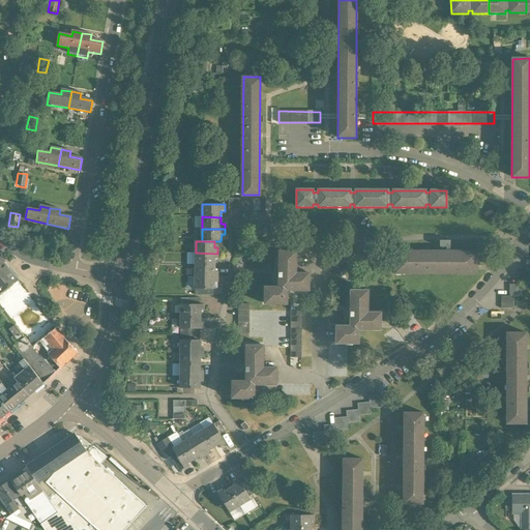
[(442,255),(394,255),(394,274),(395,274),(395,273),(476,273),(475,275),(477,275),(477,255),(448,255),(448,247),(450,247),(450,241),(440,241),(440,247),(442,247),(442,255)]
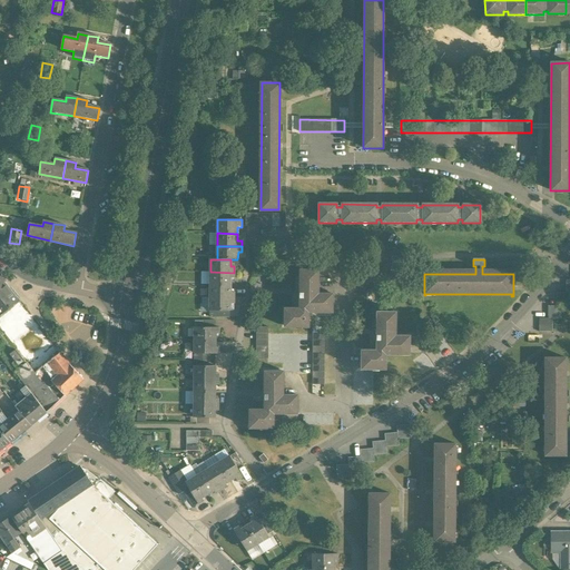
[(300,308),(284,308),(284,327),(308,327),(308,313),(333,313),(333,294),(318,294),(318,271),(300,271),(300,308)]
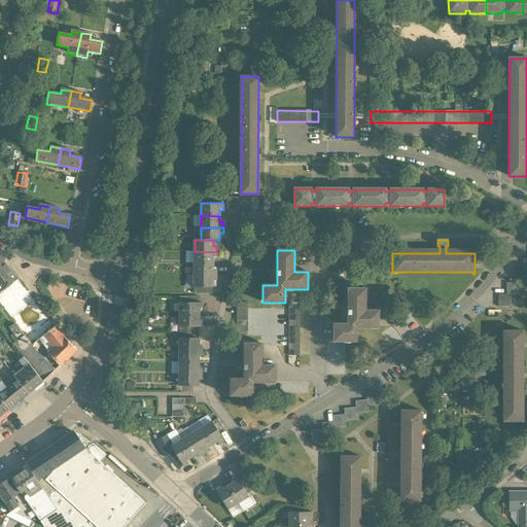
[(339,251),(327,250),(327,280),(339,280),(339,251)]
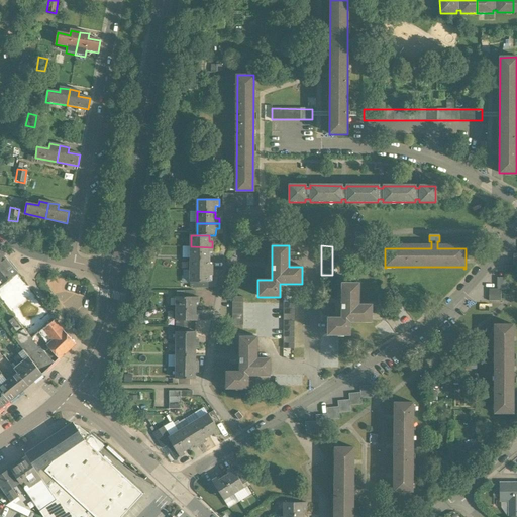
[(212,247),(191,246),(190,259),(209,259),(209,252),(212,252),(212,247)]
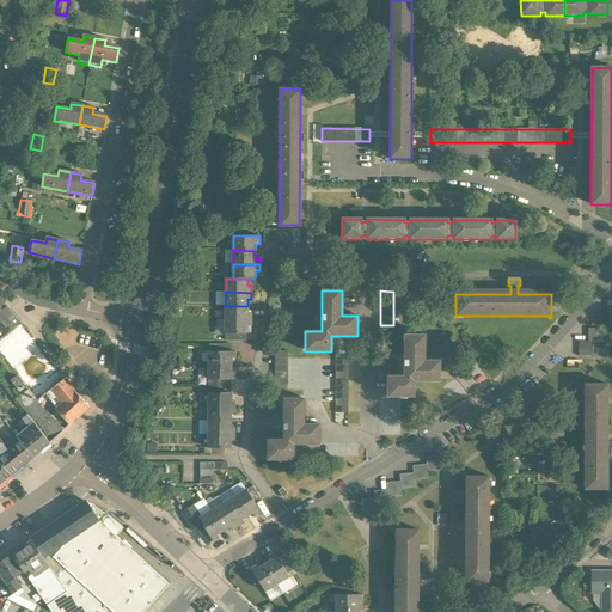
[(611,301),(607,303),(607,316),(598,316),(598,330),(588,330),(588,344),(580,344),(580,356),(592,356),(592,344),(601,344),(601,330),(611,330),(611,316),(611,301)]
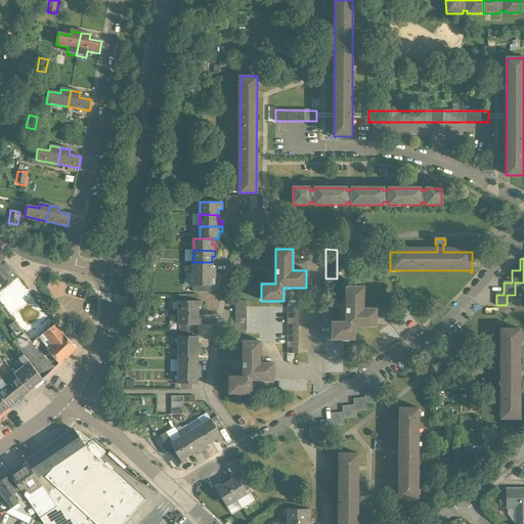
[(0,291),(17,277),(4,260),(0,263),(0,291)]
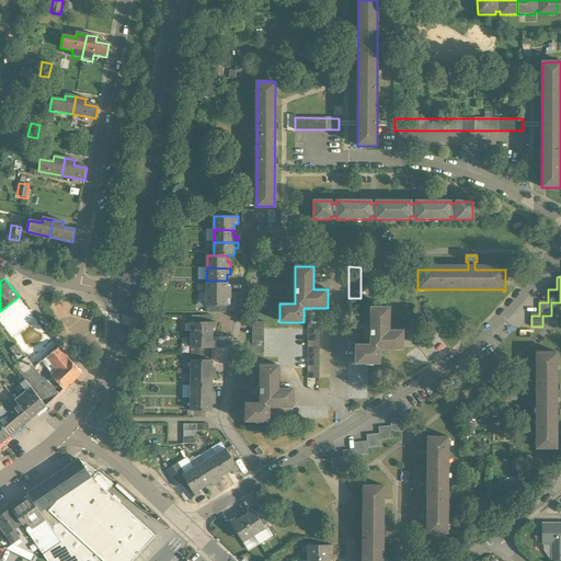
[(227,281),(206,281),(206,293),(230,294),(230,287),(227,287),(227,281)]
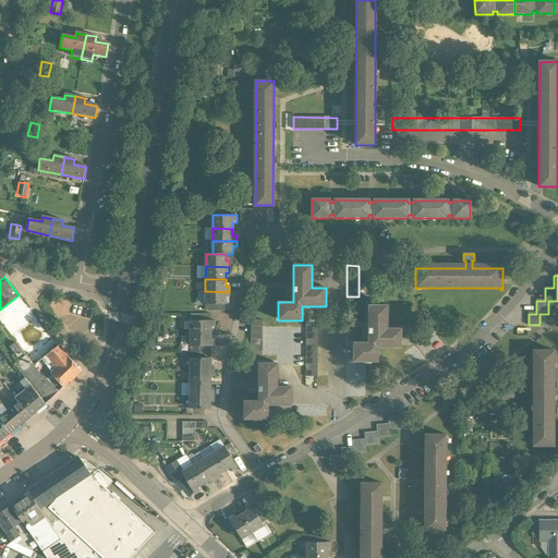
[(229,292),(205,291),(205,304),(222,304),(226,304),(226,298),(229,298),(229,292)]
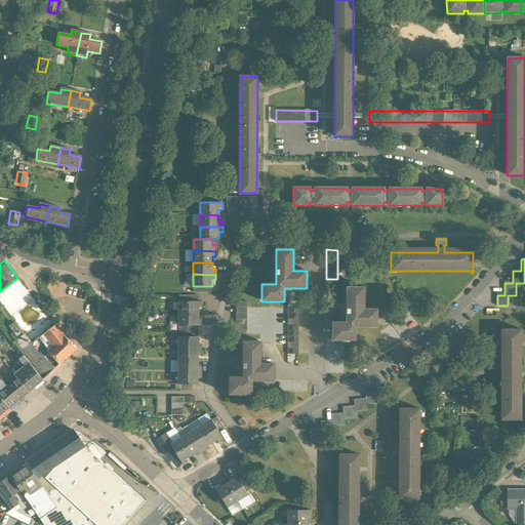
[(364,287),(347,287),(347,323),(332,323),(332,340),(355,340),(356,327),(377,327),(377,310),(364,310),(364,287)]
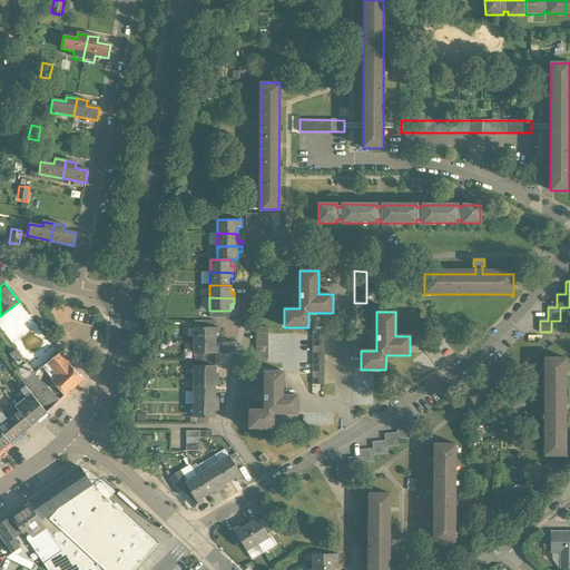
[(215,327),(195,327),(195,341),(215,341),(215,333),(218,333),(218,327),(215,327)]
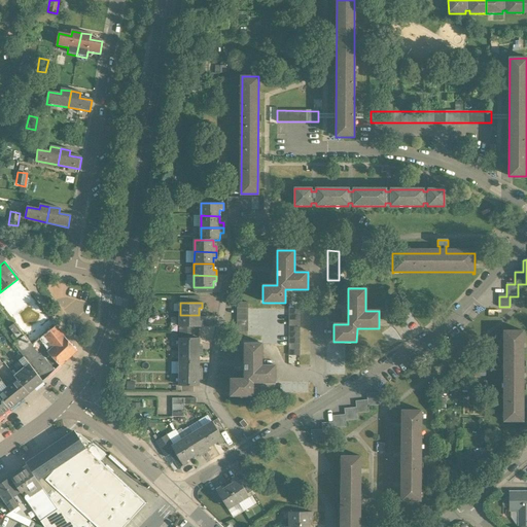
[(248,303),(237,303),(237,315),(248,315),(248,303)]
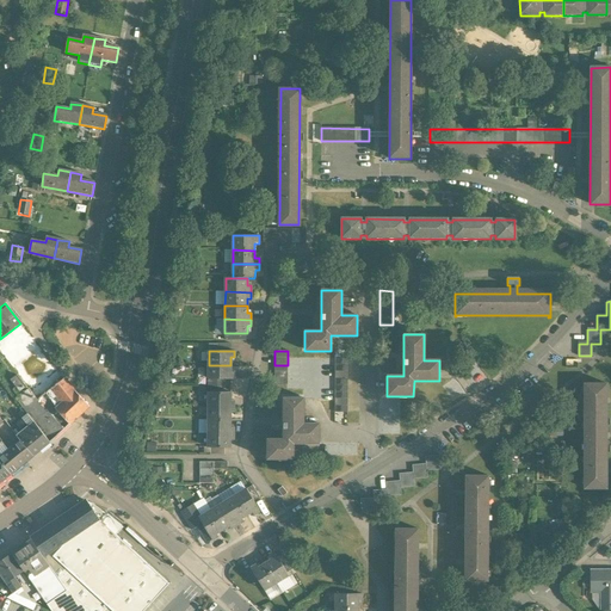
[(230,365),(209,365),(209,380),(216,380),(230,380),(234,380),(234,374),(230,372),(230,365)]
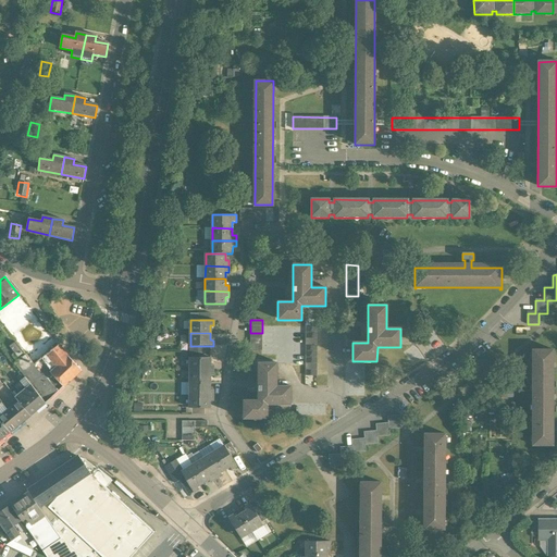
[(262,333),(250,333),(249,351),(262,351),(262,333)]
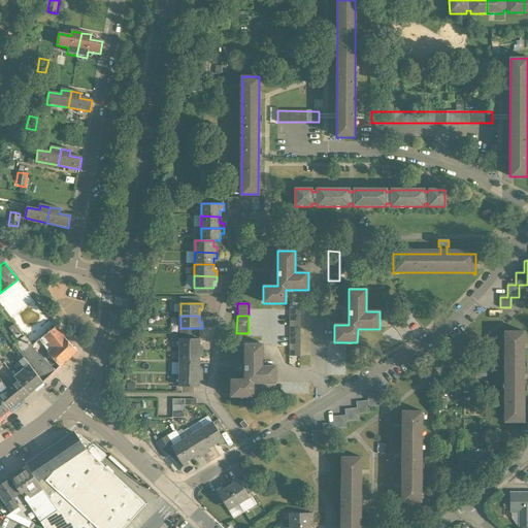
[(300,357),(300,316),(289,316),(289,357),(300,357)]
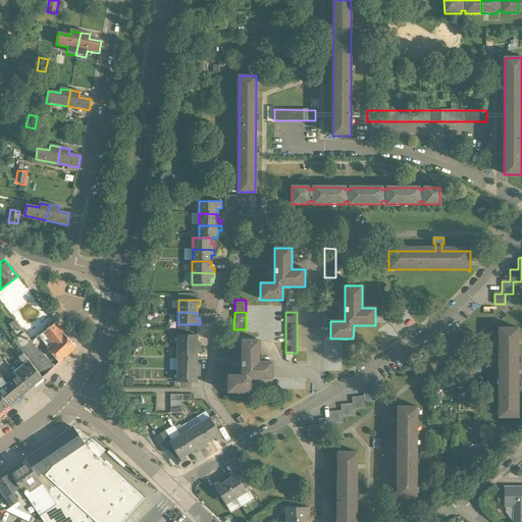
[(63,333),(55,324),(44,332),(55,343),(48,349),(59,362),(76,348),(63,333)]
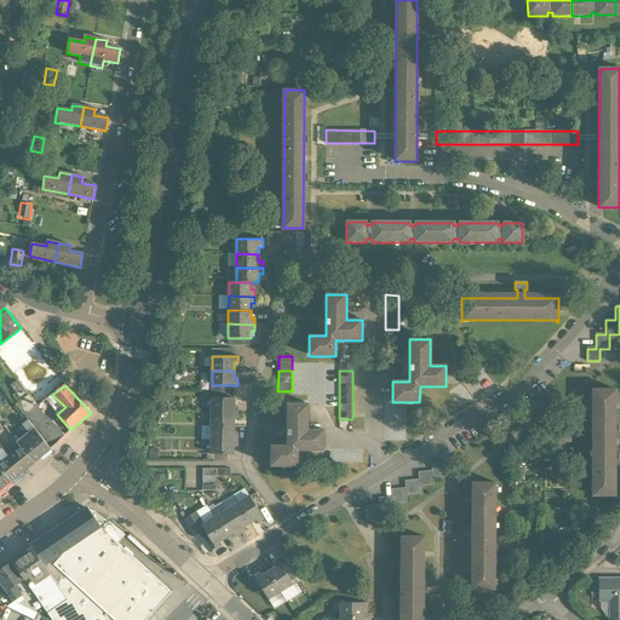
[(234,385),(219,385),(219,399),(233,399),(234,385)]
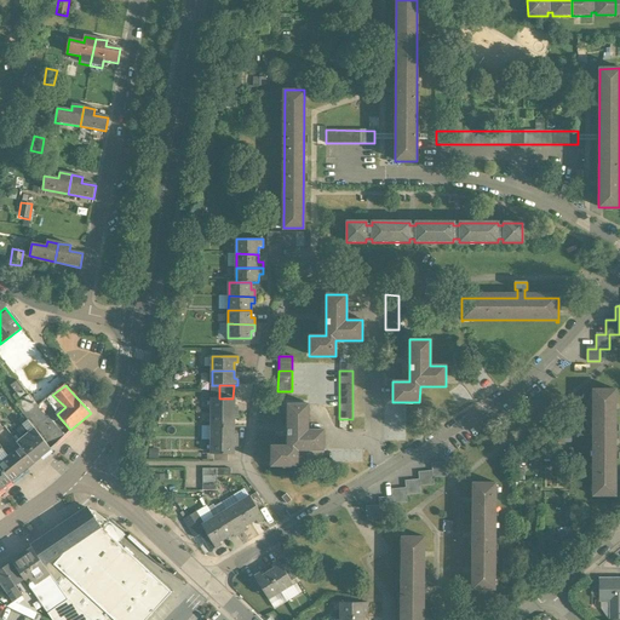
[(615,390),(592,390),(593,497),(616,497),(615,390)]
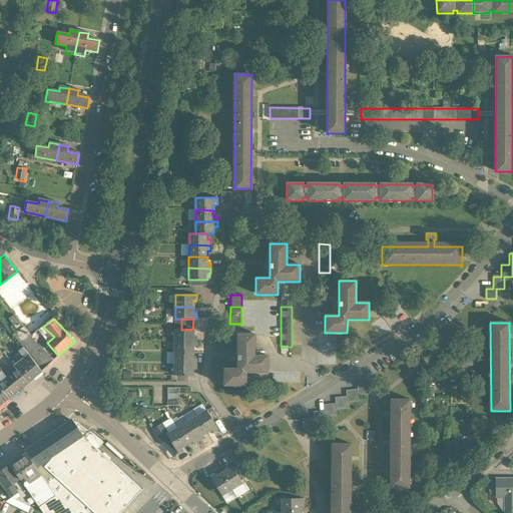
[(31,337),(23,327),(16,333),(30,352),(38,345),(31,337)]
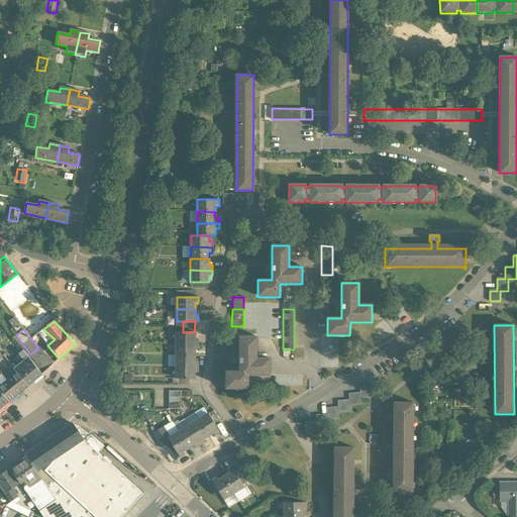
[(183,332),(176,332),(176,344),(197,344),(197,338),(194,338),(194,332),(183,332)]
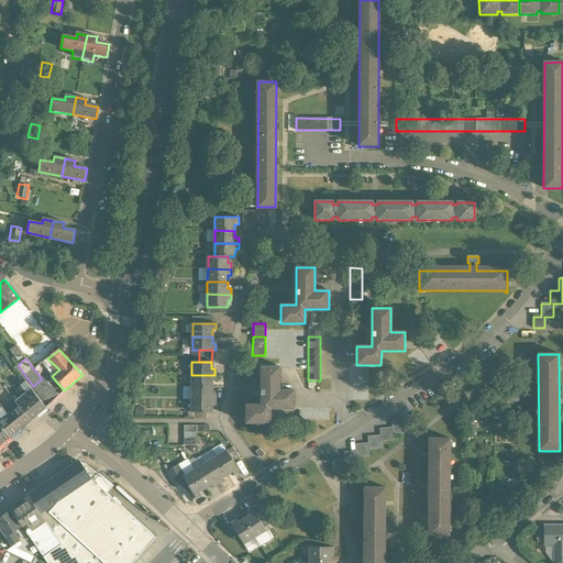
[(261,405),(246,405),(246,423),(271,423),(271,409),(294,409),(294,390),(279,390),(279,367),(262,367),(261,405)]
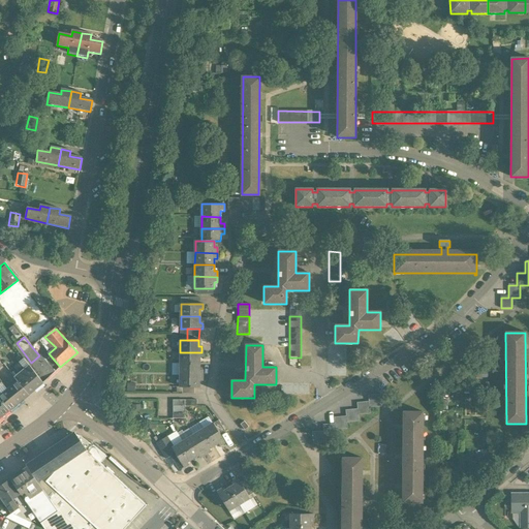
[(201,352),(180,352),(180,364),(198,364),(198,356),(201,356),(201,352)]
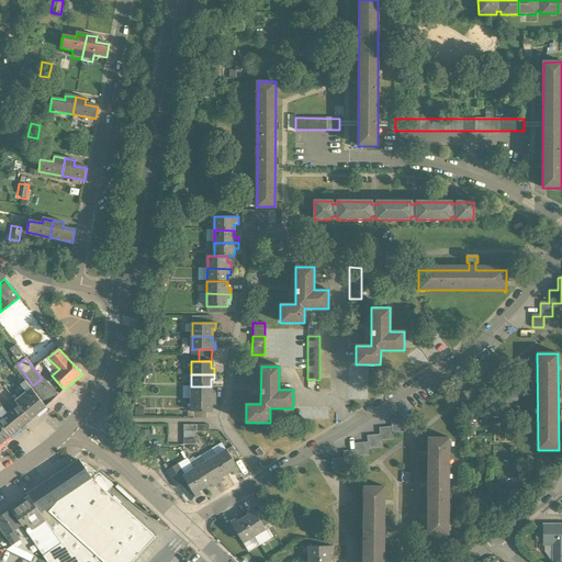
[(59,395),(43,377),(42,378),(33,385),(48,405),(59,395)]
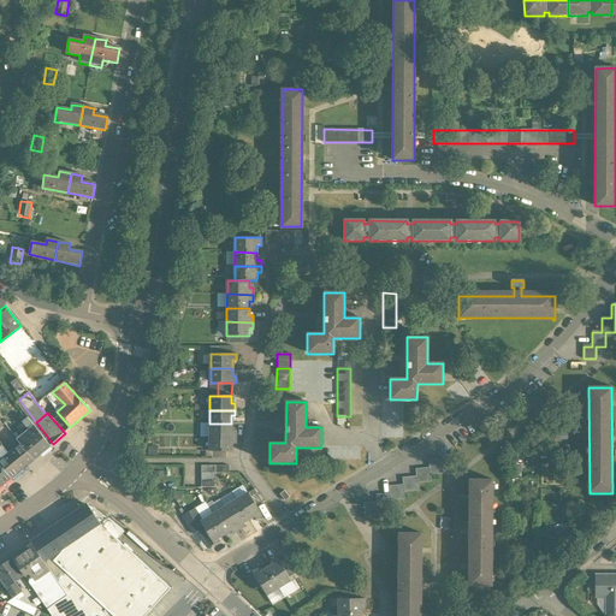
[(231,424),(209,424),(209,438),(235,438),(235,431),(231,431),(231,424)]
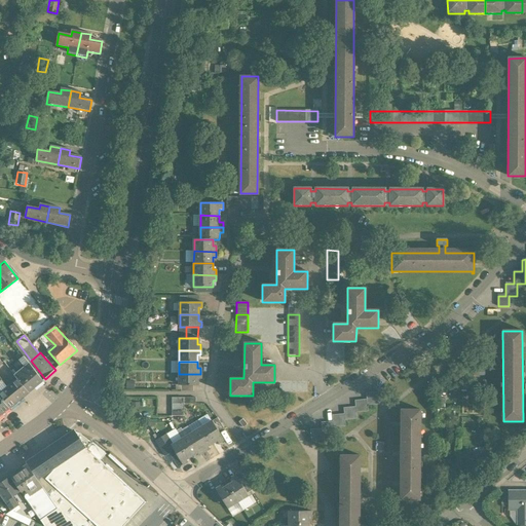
[(29,365),(14,376),(28,393),(42,382),(29,365)]
